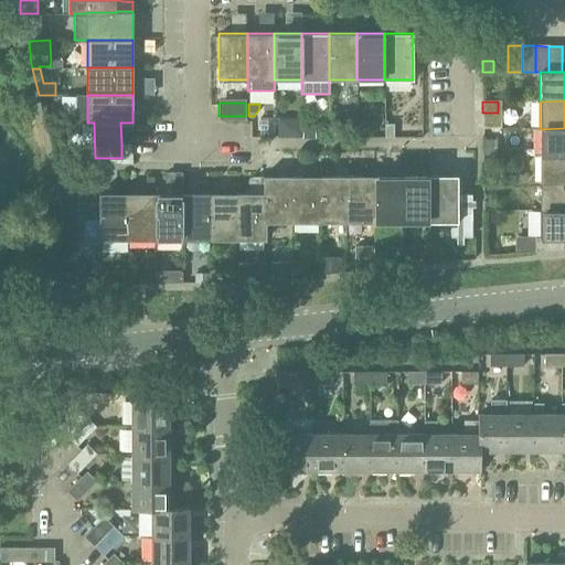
[(275,117),(260,118),(262,134),(275,134),(275,117)]
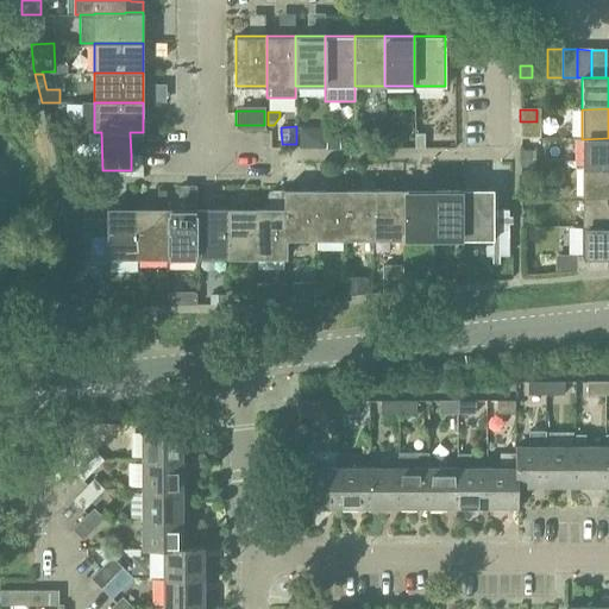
[(299,131),(299,145),(325,145),(326,131),(299,131)]
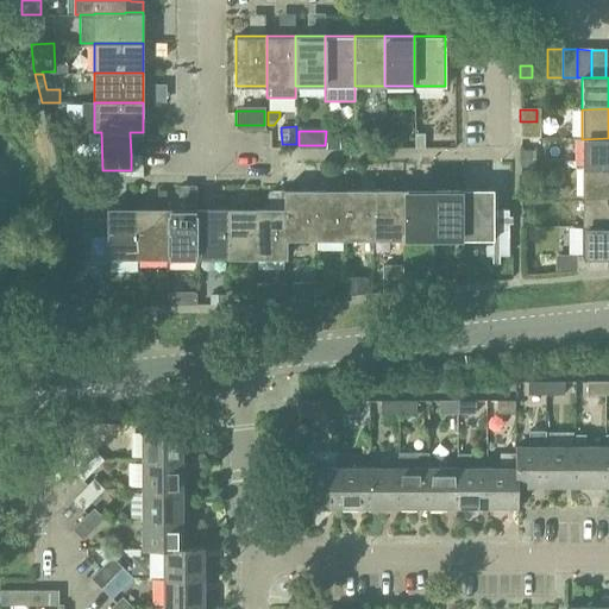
[(399,133),(384,133),(384,145),(399,145),(399,133)]
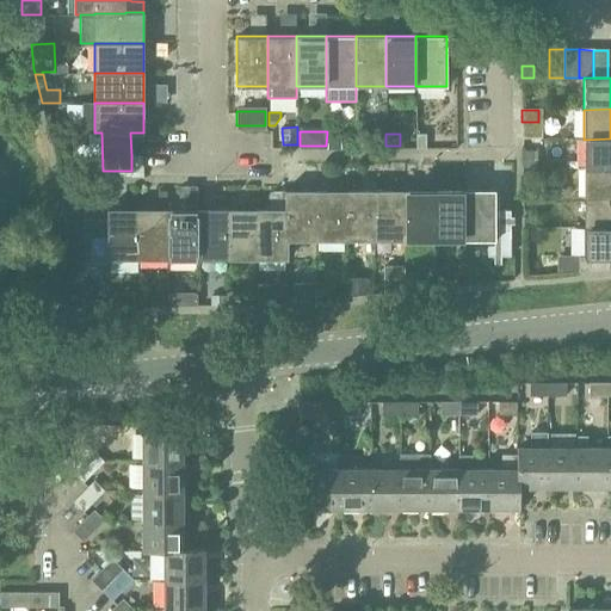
[(426,148),(426,134),(417,134),(417,148),(426,148)]
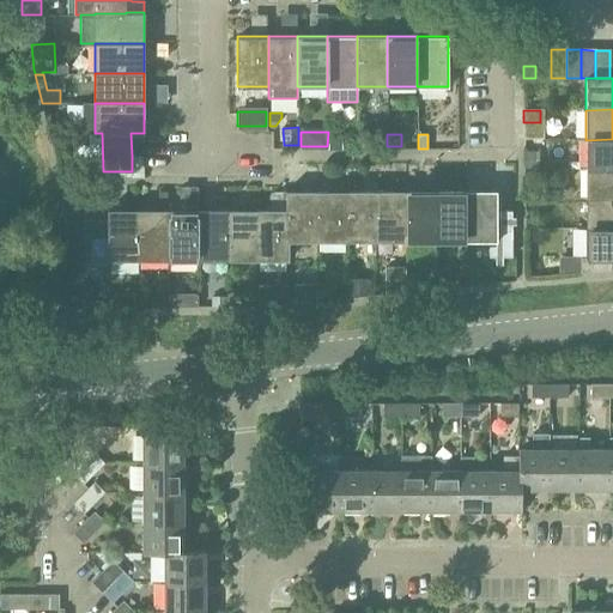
[(328,137),(328,149),(343,149),(343,137),(328,137)]
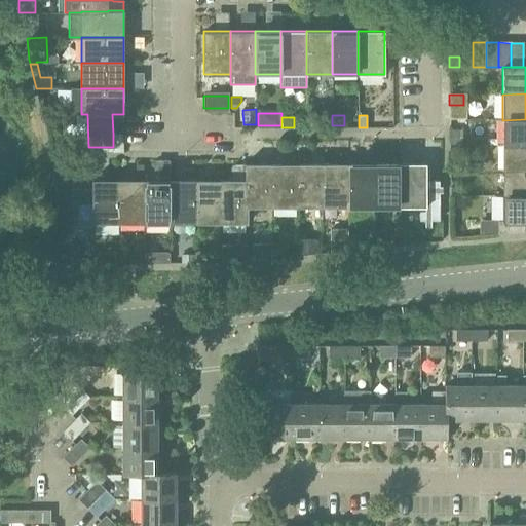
[(525,119),(502,120),(502,145),(525,144),(525,119)]
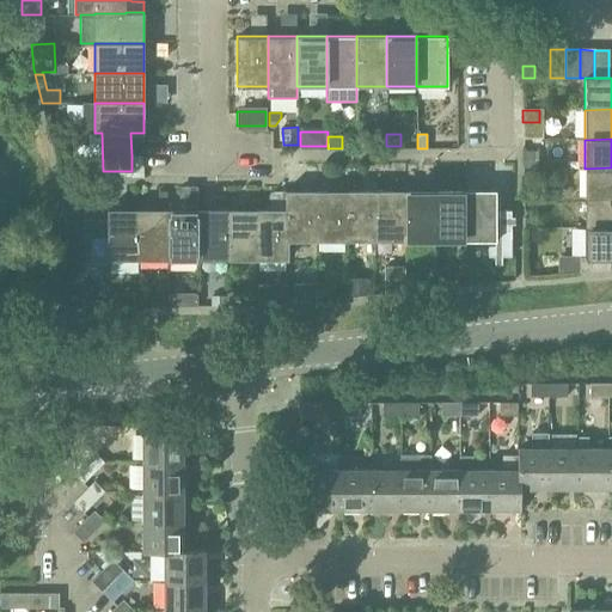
[(538,151),(522,152),(524,169),(539,167),(538,151)]
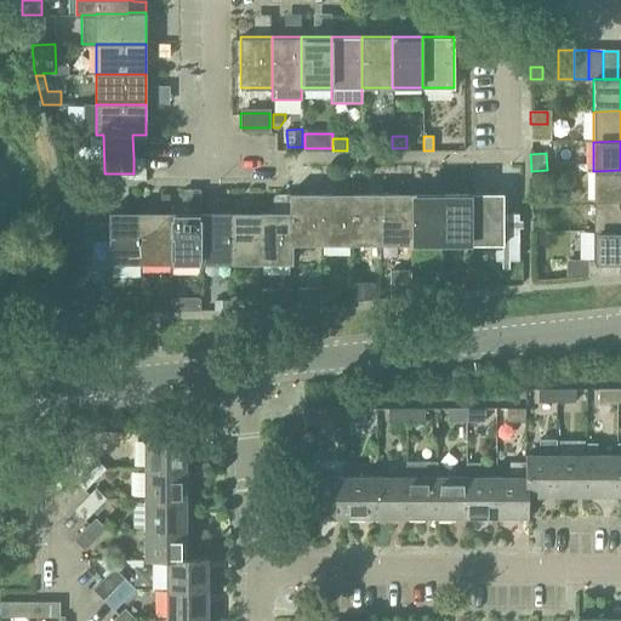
[(134,174),(104,174),(104,181),(146,180),(146,158),(134,158),(134,174)]
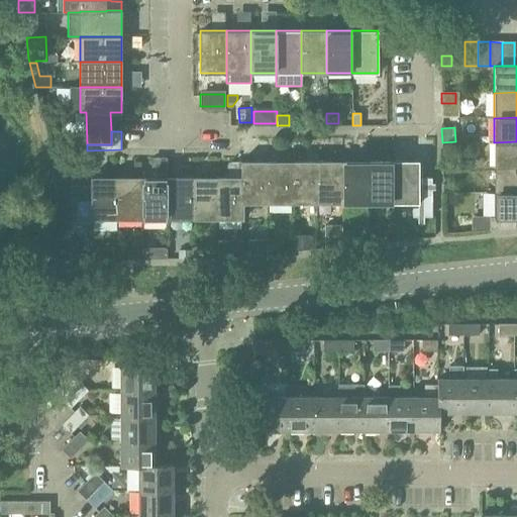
[(516,141),(494,142),(495,167),(516,166),(516,141)]
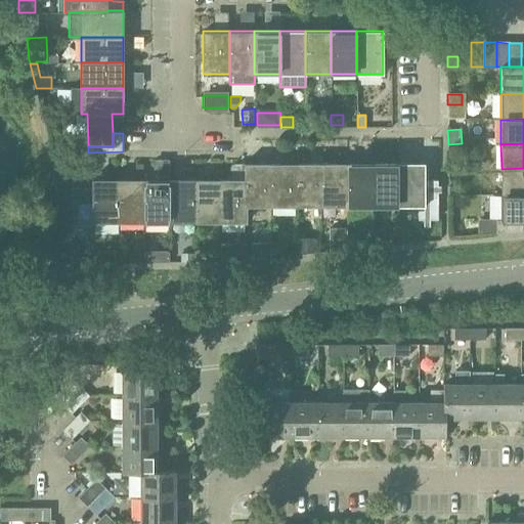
[(70,177),(70,163),(55,163),(55,177),(70,177)]
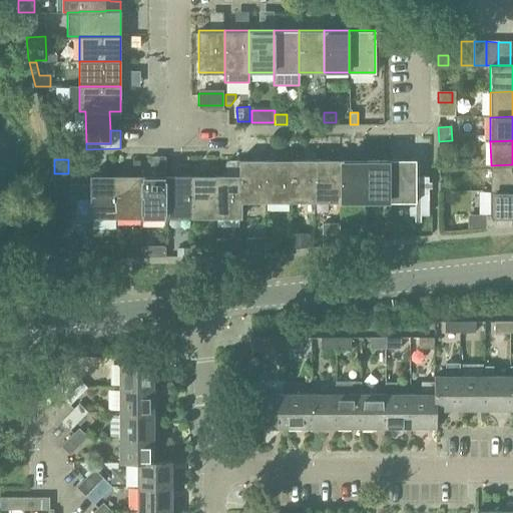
[(289,200),(314,201),(314,161),(289,162),(289,200)]
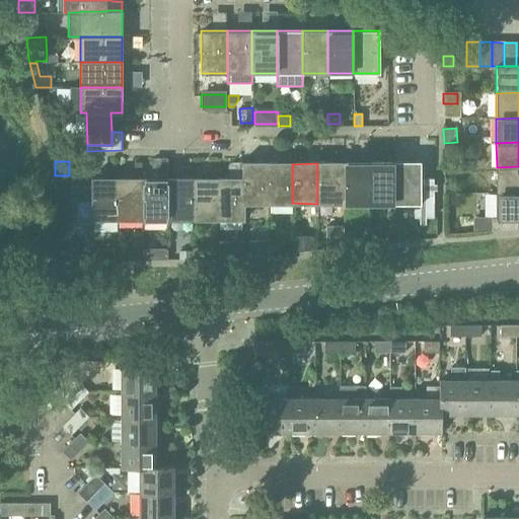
[(317,204),(343,204),(343,163),(317,163),(317,204)]
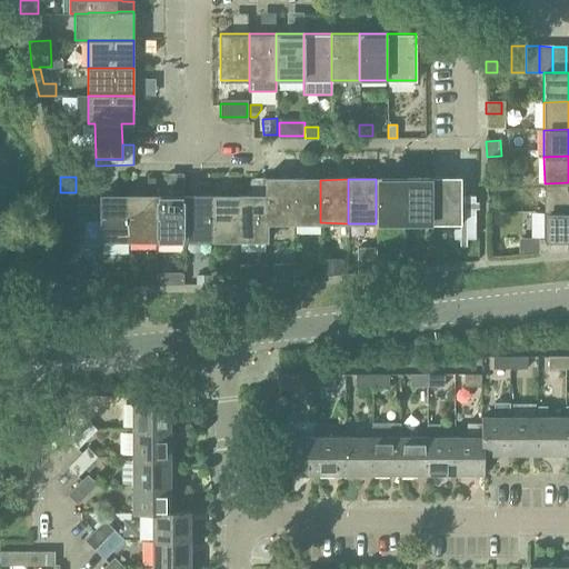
[(376,223),(402,223),(403,179),(376,179),(376,223)]
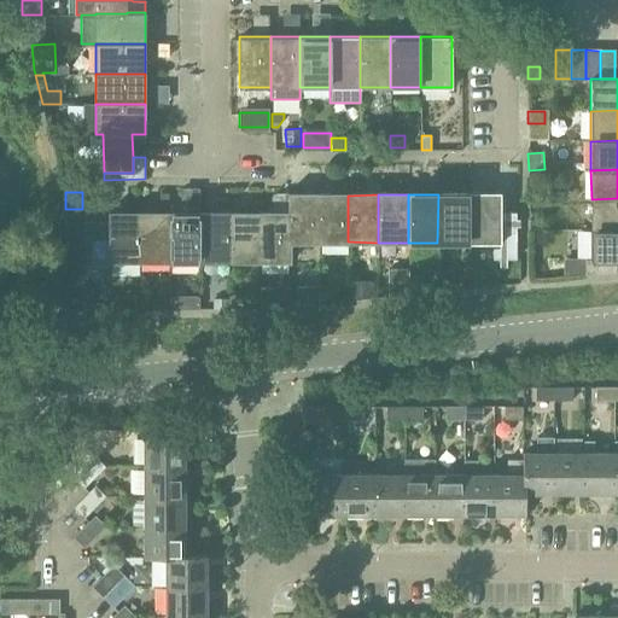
[(437,243),(468,243),(468,194),(438,194),(437,243)]
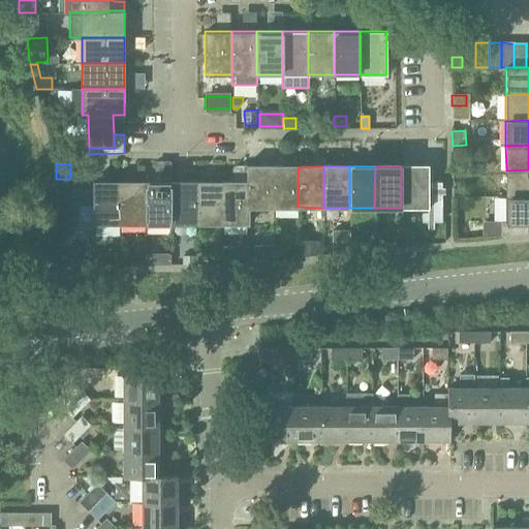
[(401,208),(428,208),(428,213),(422,213),(422,222),(428,222),(428,228),(434,228),(434,222),(442,222),(442,194),(445,194),(445,187),(442,187),(441,182),(433,182),(433,187),(428,188),(428,166),(401,166),(401,208)]
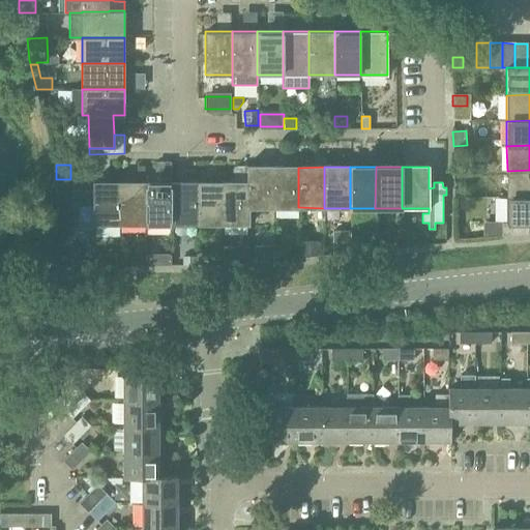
[(222,181),(222,224),(248,224),(247,207),(246,207),(247,181),(247,168),(237,168),(237,181),(222,181)]
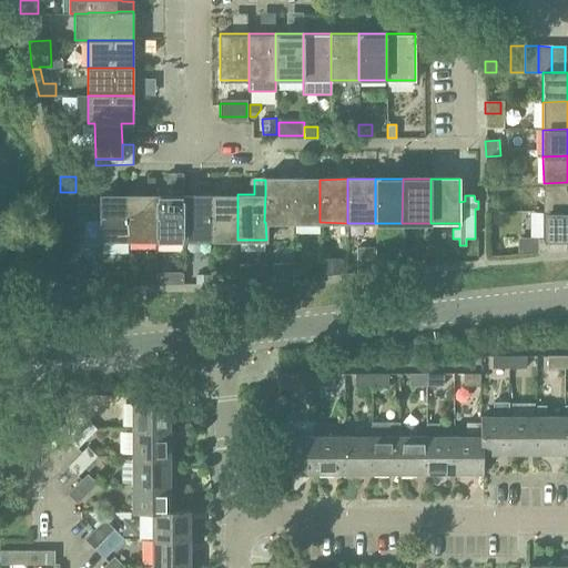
[(264,222),(265,222),(293,222),(293,180),(265,180),(265,194),(264,222)]
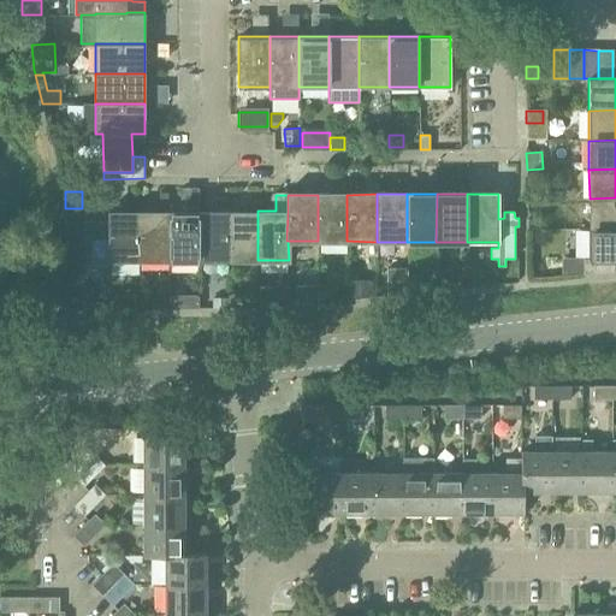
[(318,241),(347,241),(347,195),(318,195),(318,241)]
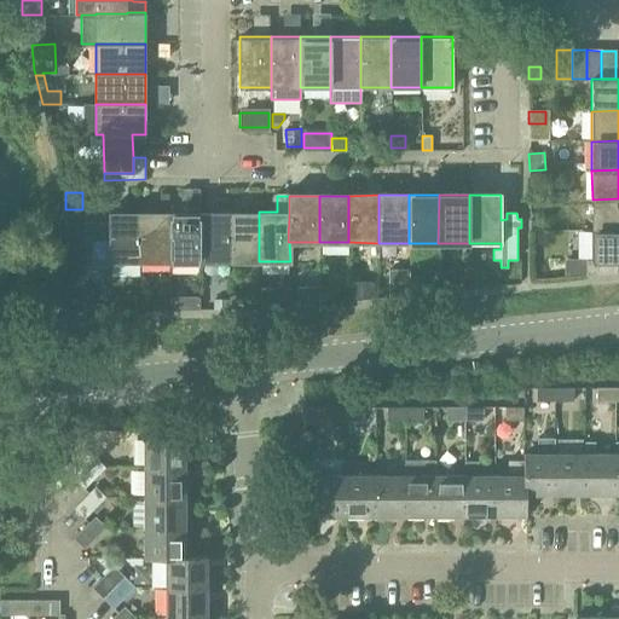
[(618,229),(618,198),(593,200),(593,229),(618,229)]
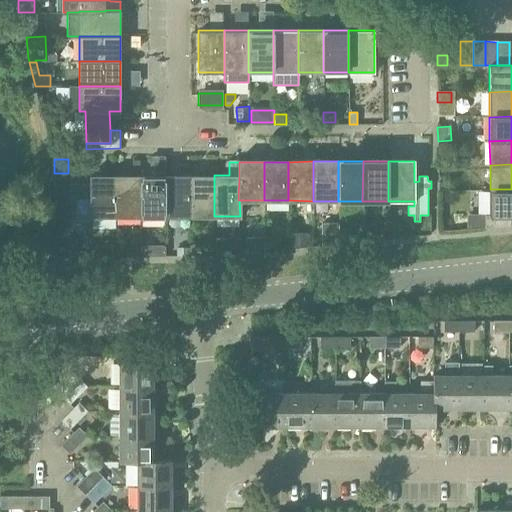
[(90,217),(115,217),(115,175),(89,175),(89,183),(70,183),(70,199),(75,199),(75,211),(90,211),(90,217)]
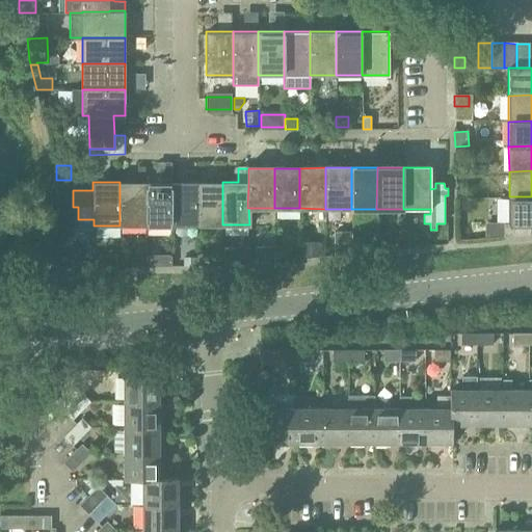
[(120,182),(120,225),(144,225),(145,182),(120,182)]
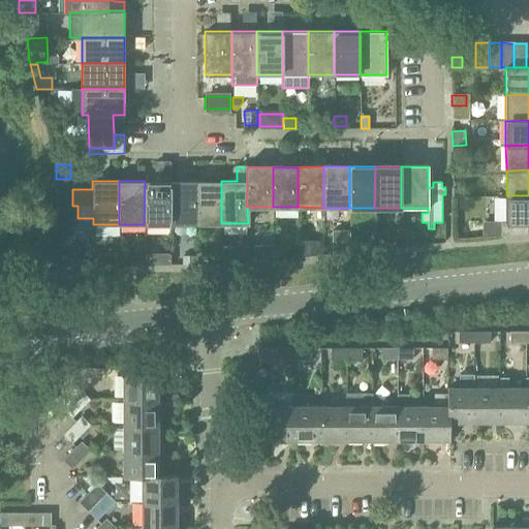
[(145,181),(144,224),(170,224),(170,181),(155,181),(145,181)]
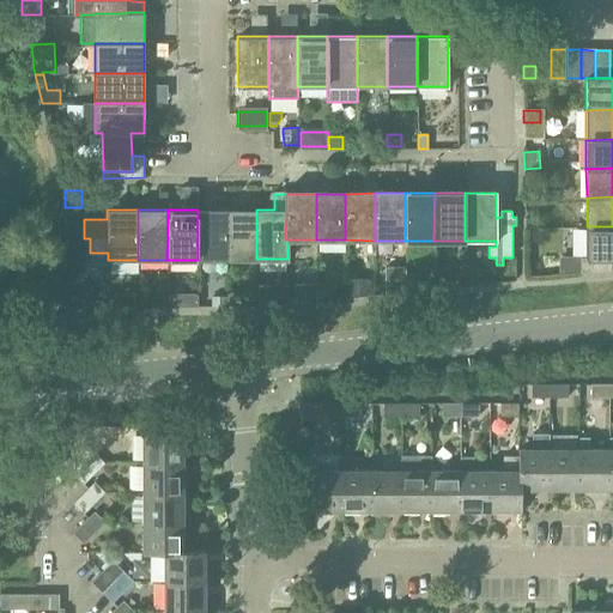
[(228,259),(228,210),(198,210),(198,260),(228,259)]
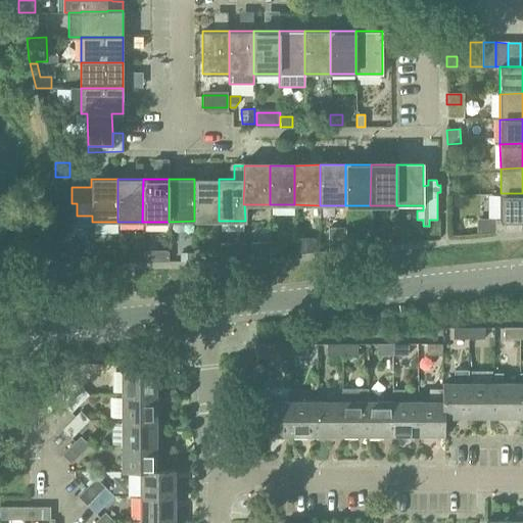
[(219,179),(194,179),(194,221),(219,221),(219,179)]
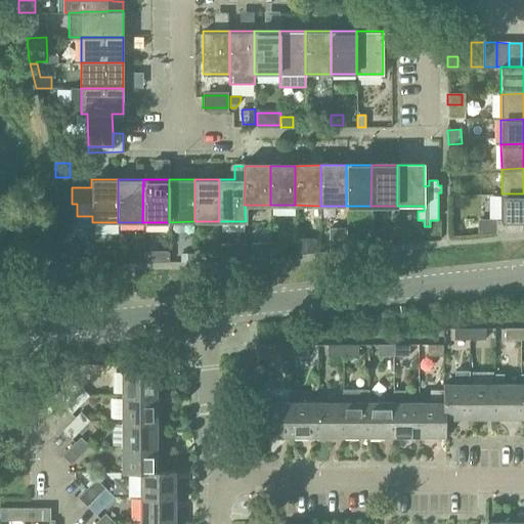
[(497,233),(516,231),(516,221),(523,220),(523,193),(501,193),(501,220),(497,220),(497,232),(497,233)]
